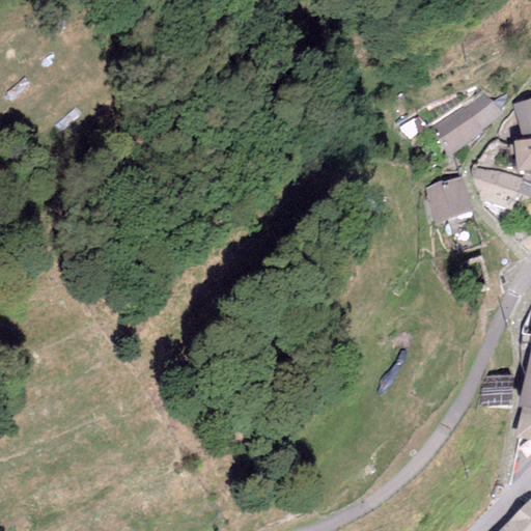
[(463,106),(434,128),(440,135),(436,139),(449,158),(451,156),(482,133),(480,130),(501,114),(485,93),(465,108),(463,106)]
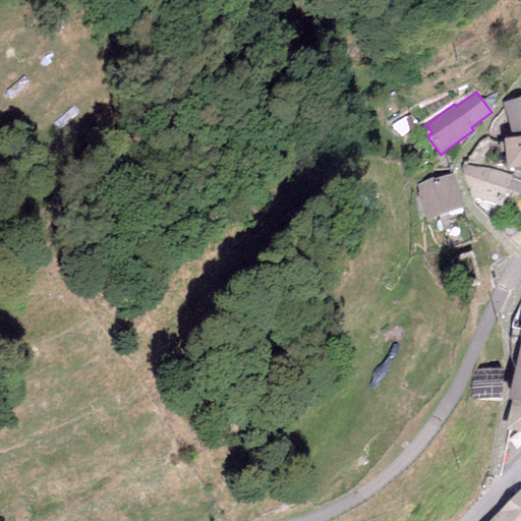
[(520,99),(504,103),(511,137),(520,135),(520,99)]
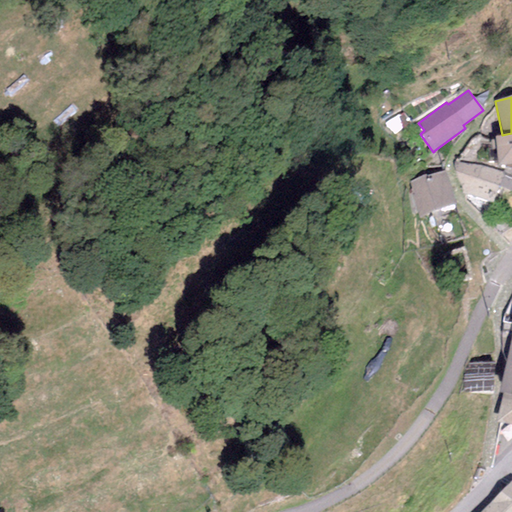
[(401,113),(386,123),(393,134),(409,124),(401,113)]
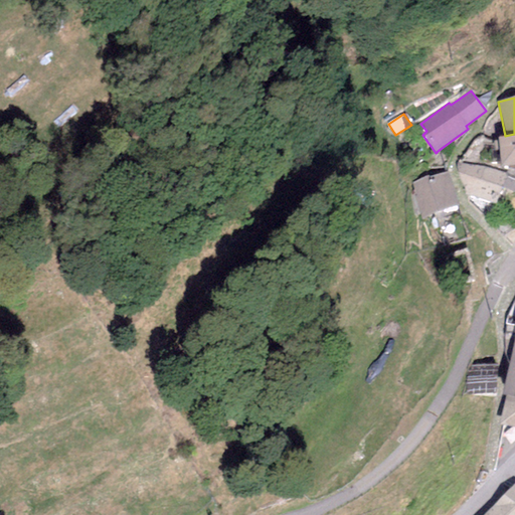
[(514,134),(505,136),(499,136),(501,169),(514,167),(514,134)]
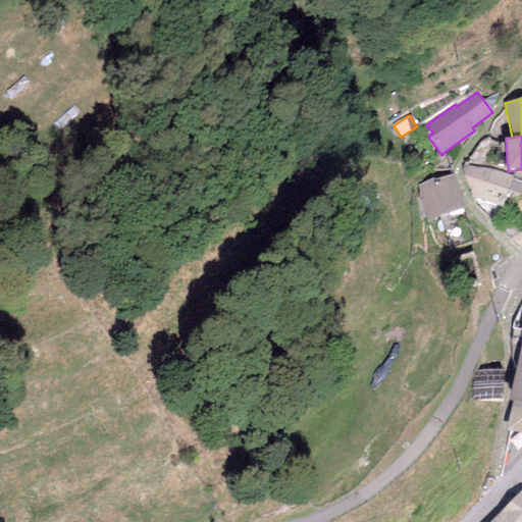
[(513,176),(463,164),(464,177),(471,198),(502,206),(508,190),(513,176)]
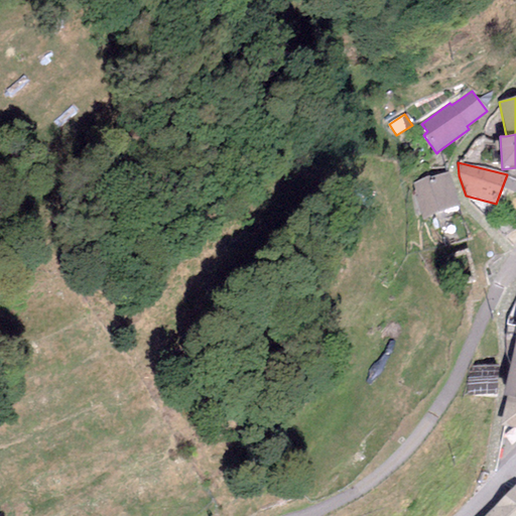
[(515,170),(510,168),(507,174),(502,187),(515,192),(515,170)]
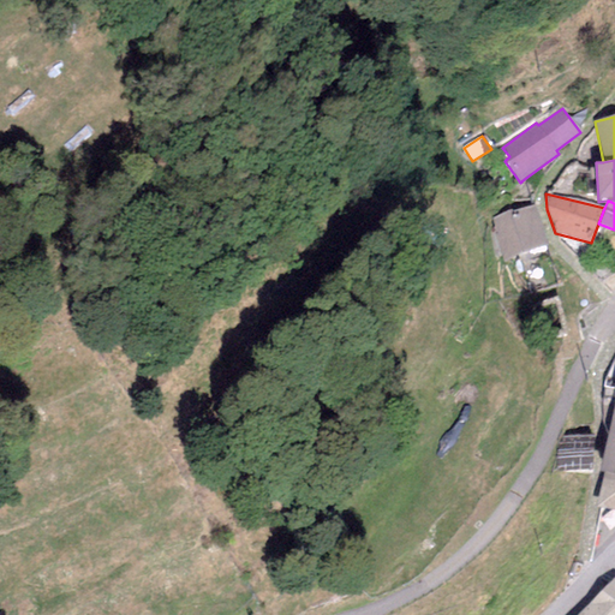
[(548,246),(536,206),(493,218),(505,258),(548,246)]
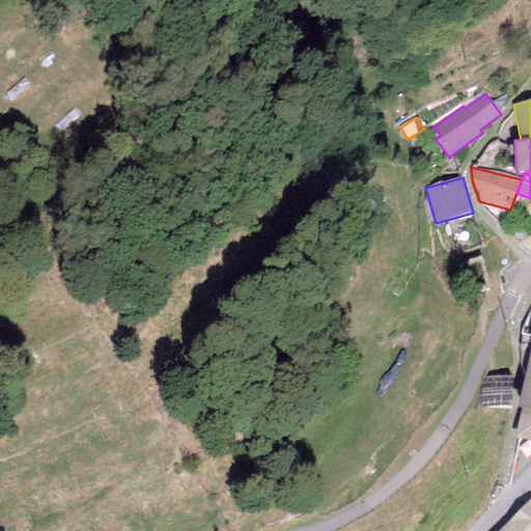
[(530,343),(518,407),(522,408),(530,410),(530,343)]
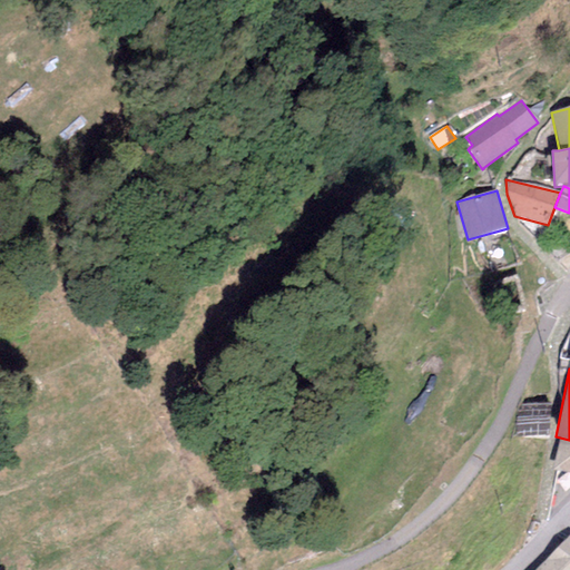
[(549,404),(517,404),(516,434),(548,435),(549,404)]
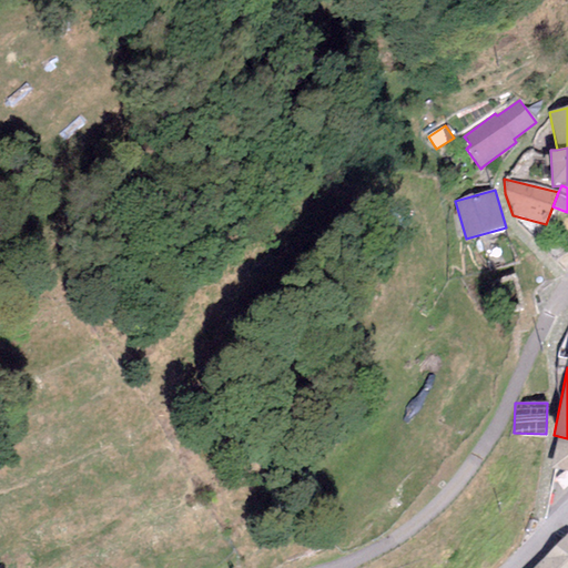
[(567,472),(567,438),(558,436),(549,468),(567,472)]
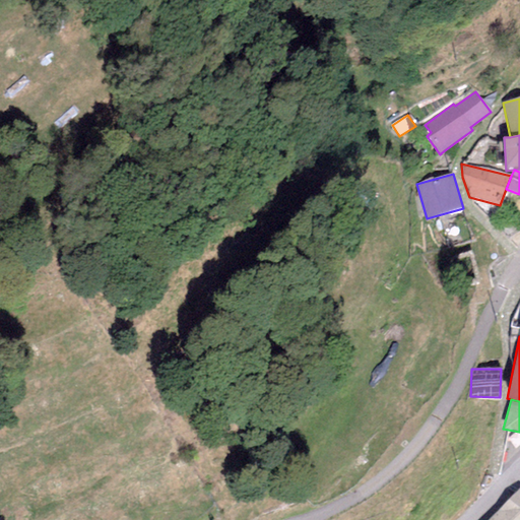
[(519,519),(519,489),(498,510),(510,519),(519,519)]
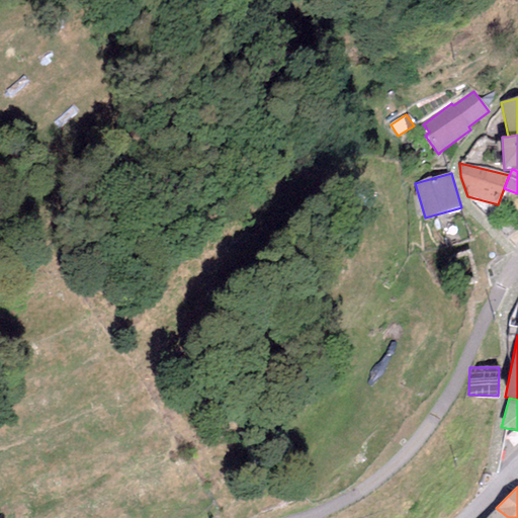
[(508,517),(496,508),(486,517),(508,517)]
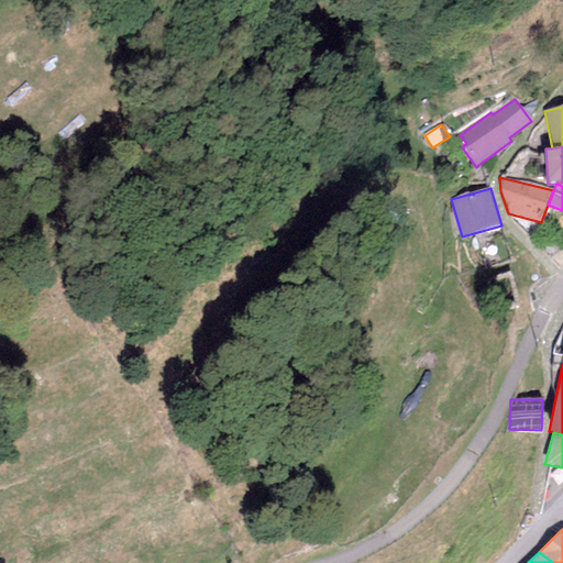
All buildings are outlined.
